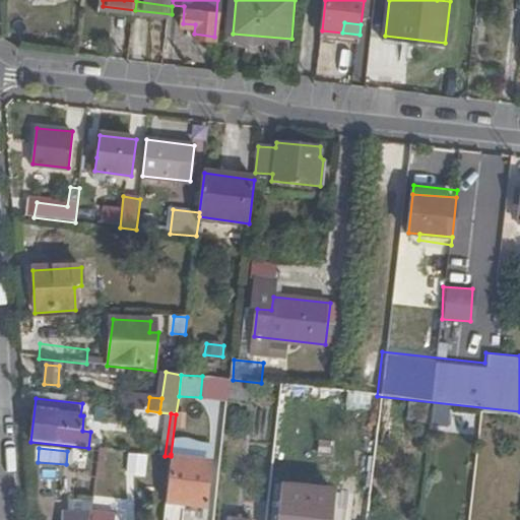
[(88,466),(89,451),(75,450),(74,465),(88,466)]
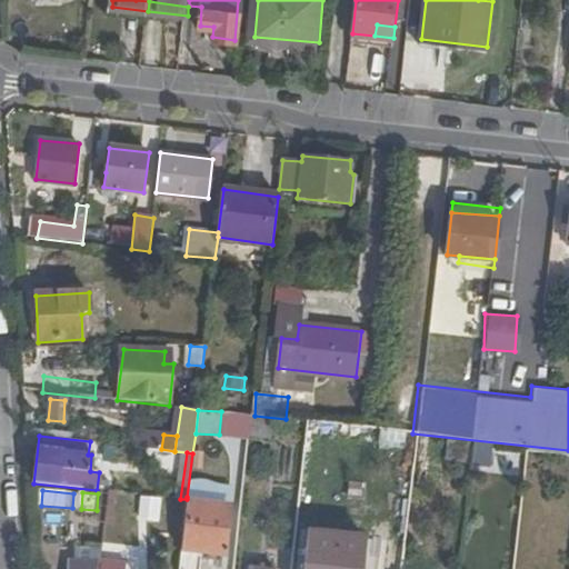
[(187,499),(180,559),(201,561),(202,553),(223,556),(229,502),(187,497),(187,499)]
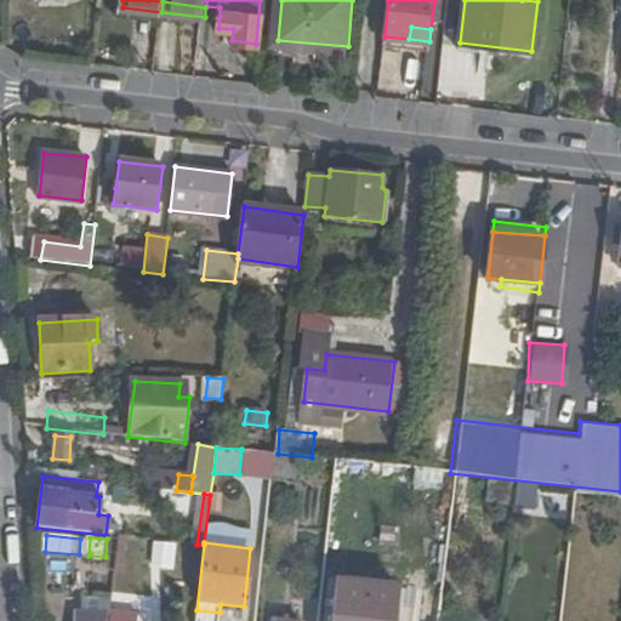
[(154,568),(171,569),(174,545),(157,543),(154,568)]
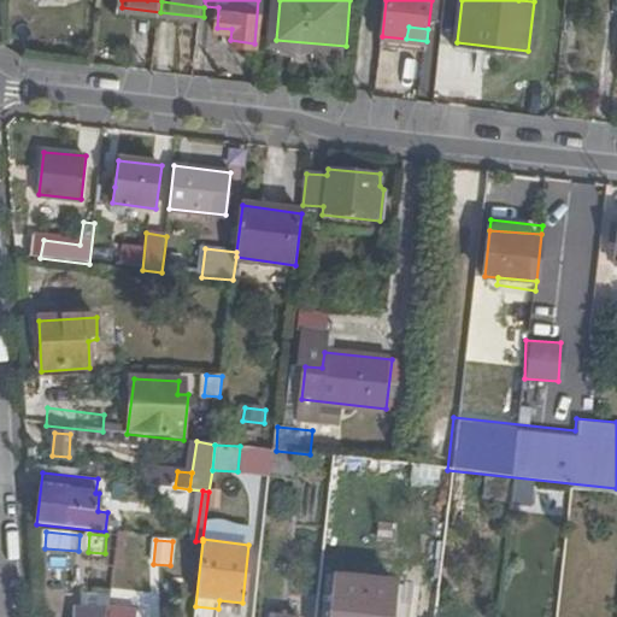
[(389,616),(394,583),(334,577),(329,616),(389,616)]
